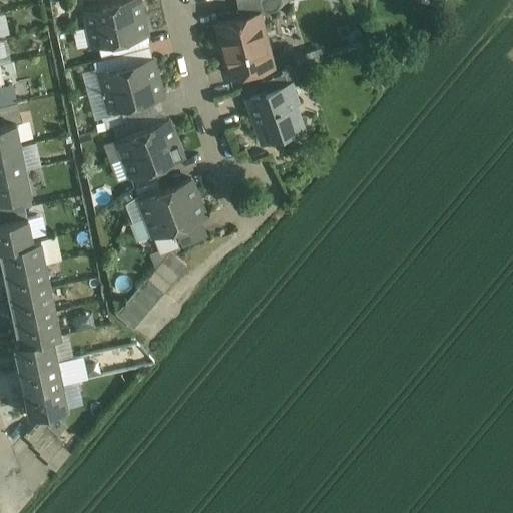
[(140,0),(117,0),(84,7),(89,26),(143,15),(140,0)]
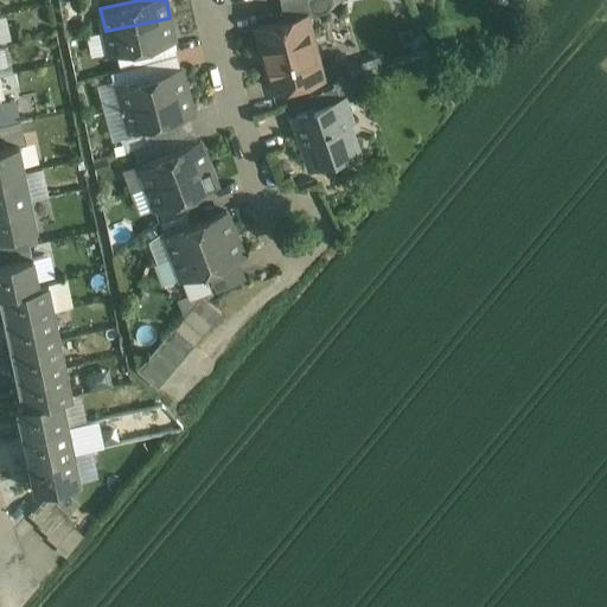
[(280,0),(285,21),(308,16),(308,17),(312,17),(321,13),(320,11),(318,0),(280,0)]
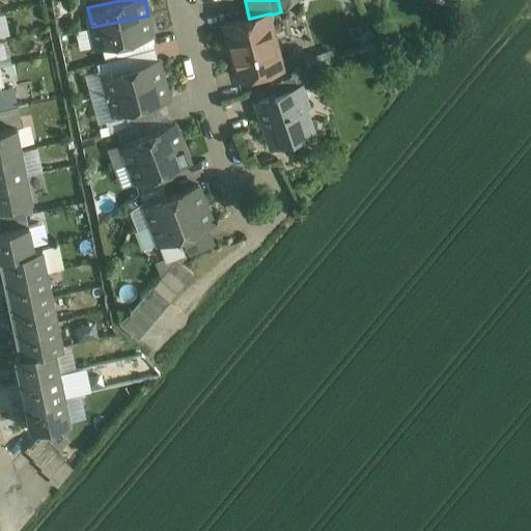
[(249,19),(224,25),(238,79),(283,67),(270,14),(249,19)]
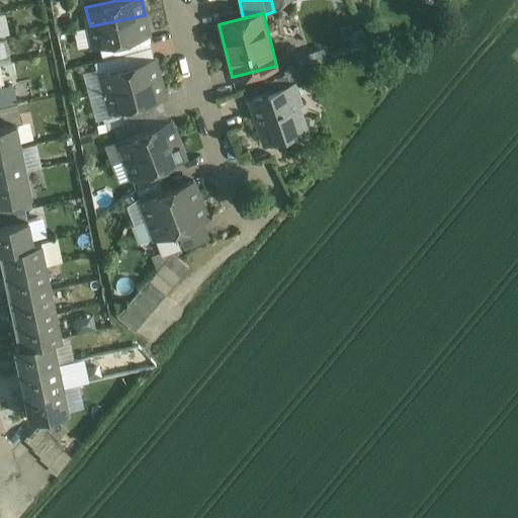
[(145,15),(90,26),(94,47),(150,34),(145,15)]
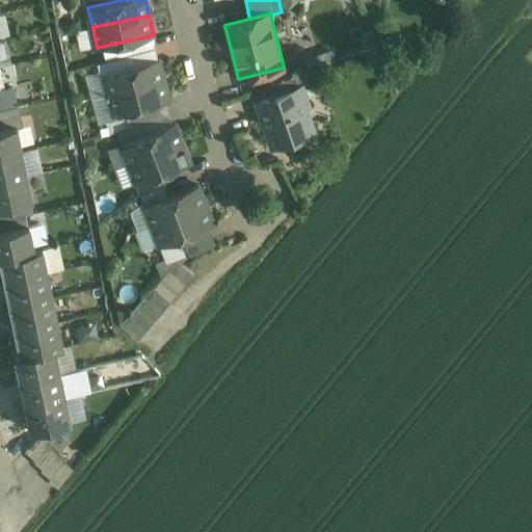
[(159,59),(103,75),(108,95),(164,79),(159,59)]
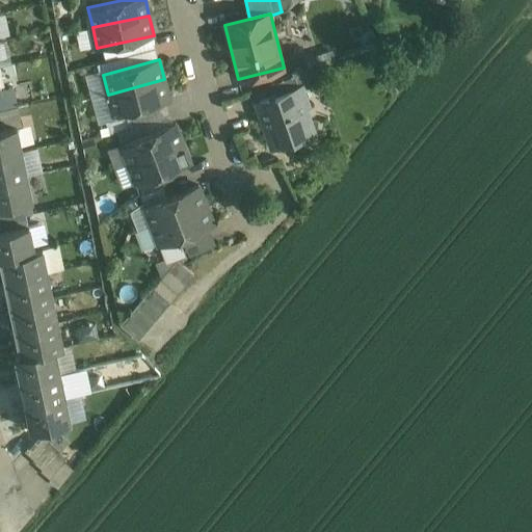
[(306,73),(295,77),(299,88),(302,87),(303,89),(311,86),(306,73)]
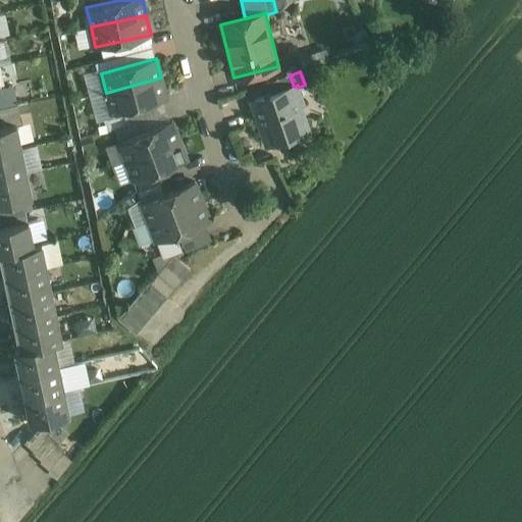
[(290,75),(267,84),(271,95),(294,87),(290,75)]
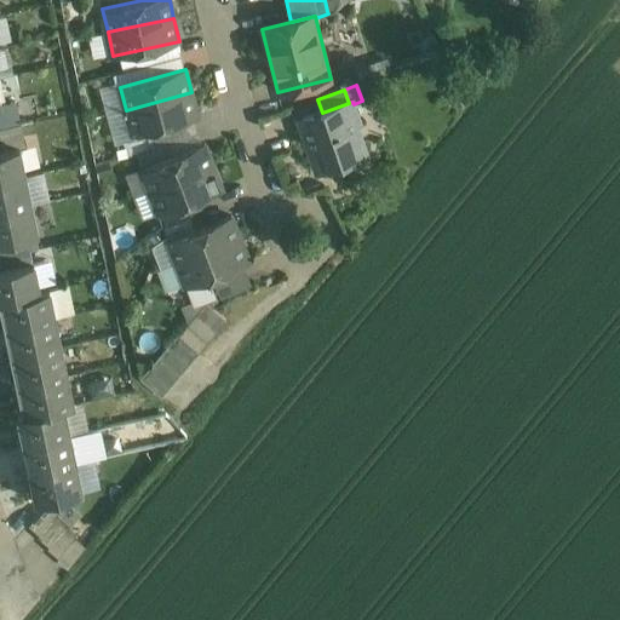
[(191,92),(126,110),(130,122),(132,133),(197,116),(191,92)]
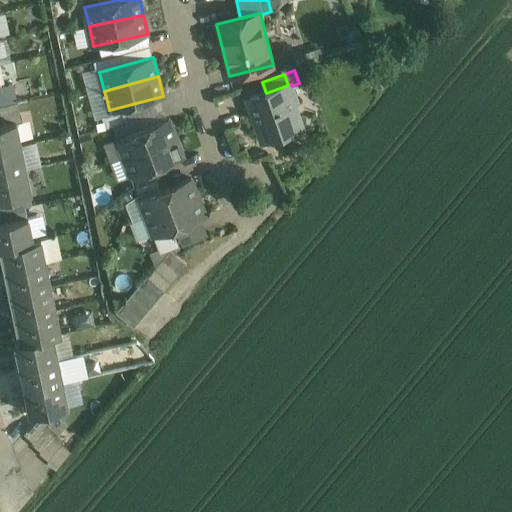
[(250,99),(264,140),(284,133),(282,126),(298,120),(292,104),(297,102),(292,86),(291,84),(288,85),(266,93),(250,99)]
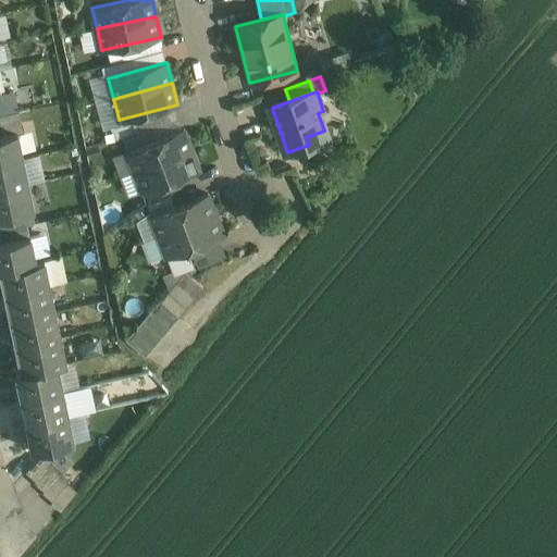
[(136,121),(112,128),(115,140),(139,132),(136,121)]
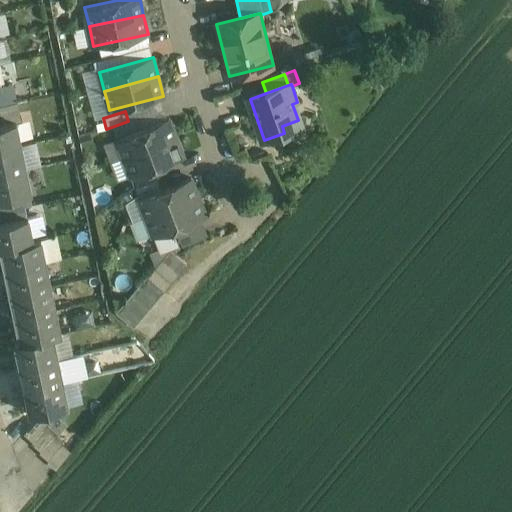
[(169,119),(117,139),(124,157),(176,137),(169,119)]
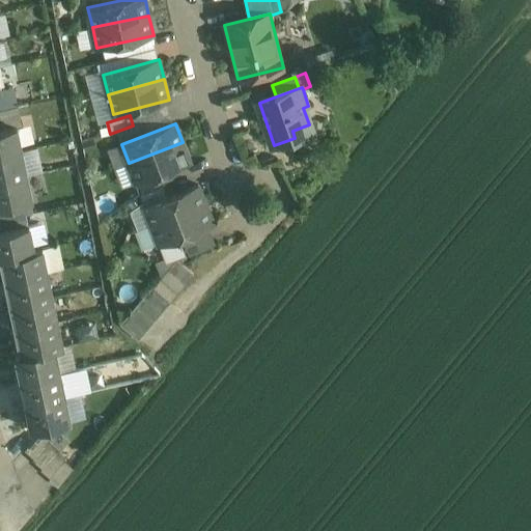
[(0,155),(22,150),(17,126),(2,129),(0,128),(0,155)]
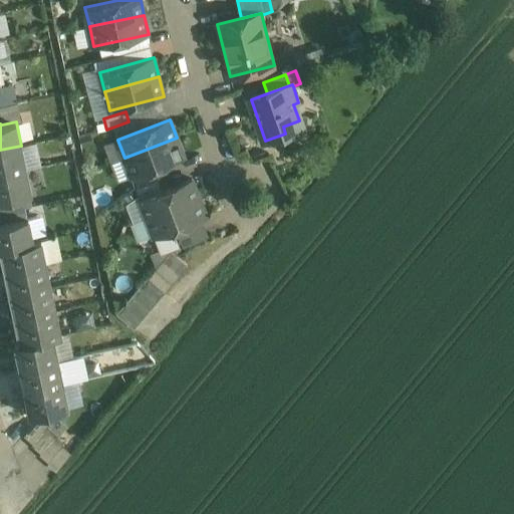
[(177,138),(124,158),(132,177),(154,169),(184,157),(177,138)]
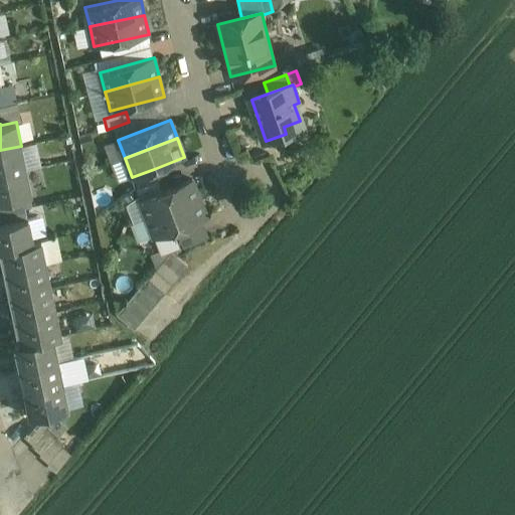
[(40,141),(29,142),(30,161),(41,160),(40,141)]
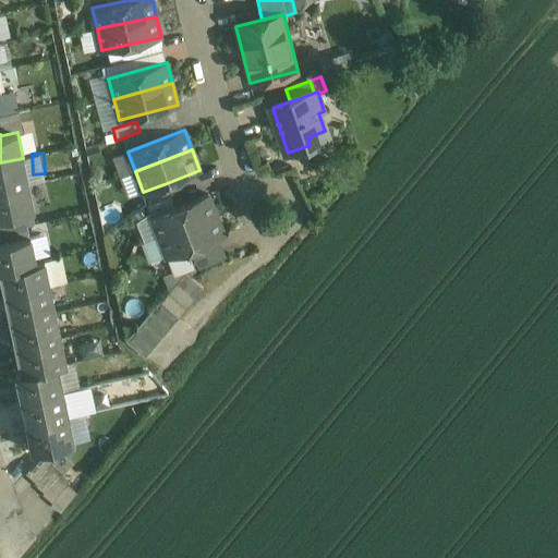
[(23,158),(0,162),(0,189),(28,183),(23,158)]
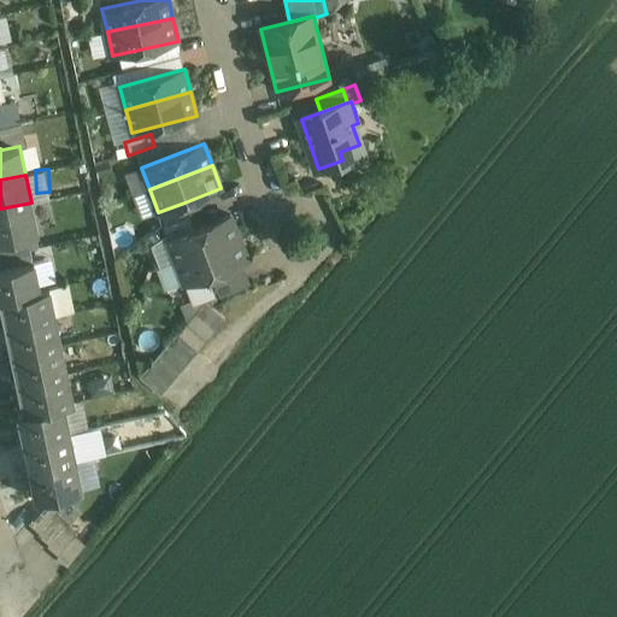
[(31,203),(0,209),(0,239),(12,238),(37,231),(31,203)]
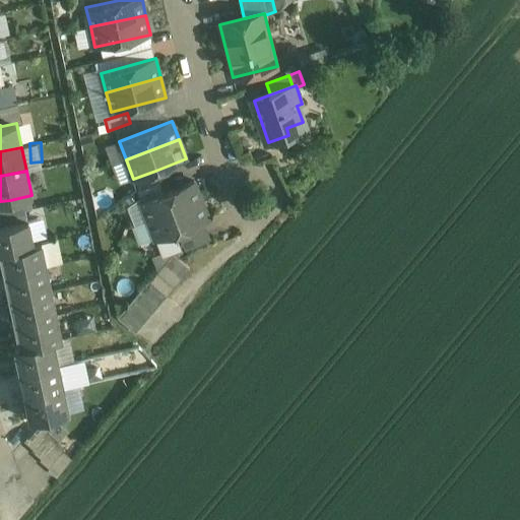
[(155,171),(133,179),(137,190),(159,181),(155,171)]
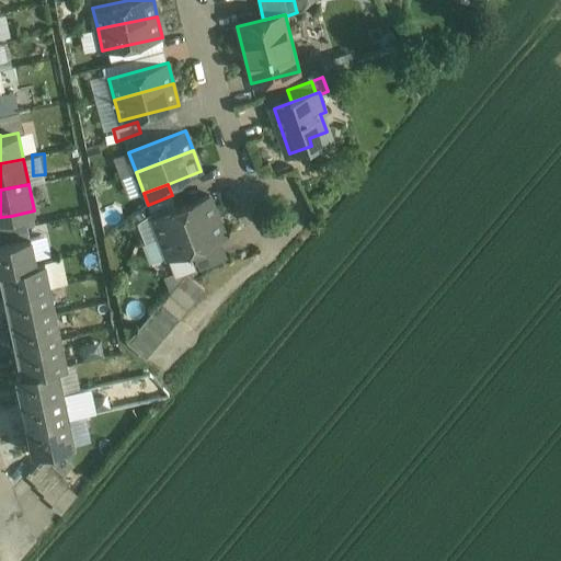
[(172,195),(148,205),(152,216),(176,207),(172,195)]
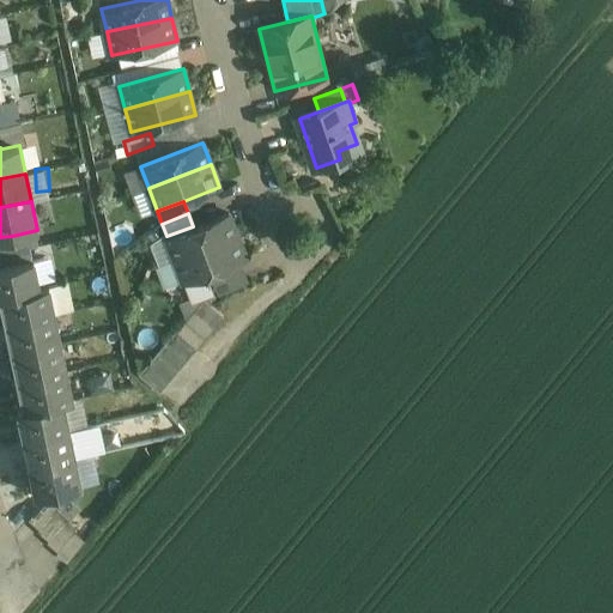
[(167,236),(176,259),(238,236),(229,213),(193,226),(167,236)]
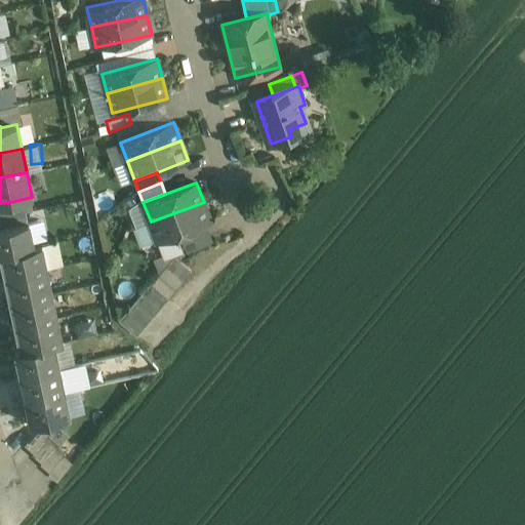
[(0,215),(13,213),(10,202),(0,203),(0,215)]
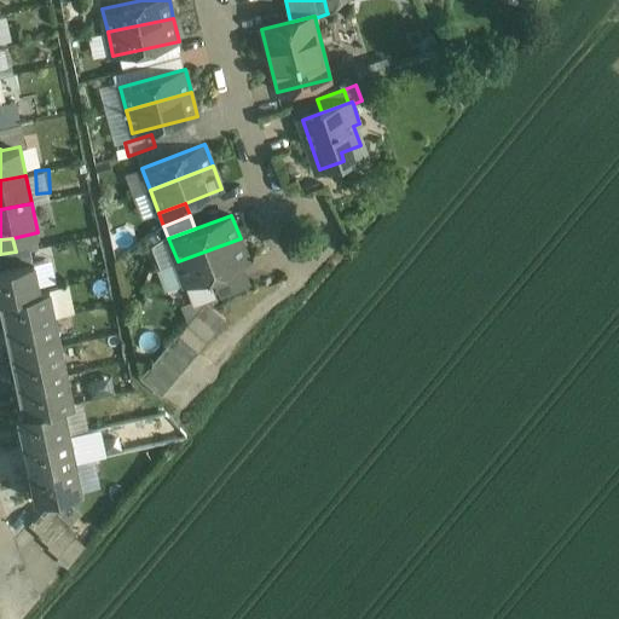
[(241,238),(178,261),(185,284),(214,273),(249,260),(241,238)]
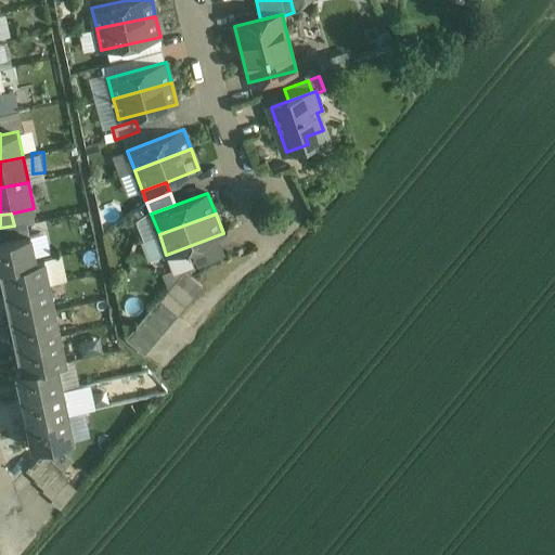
[(14,226),(0,228),(0,241),(16,237),(14,226)]
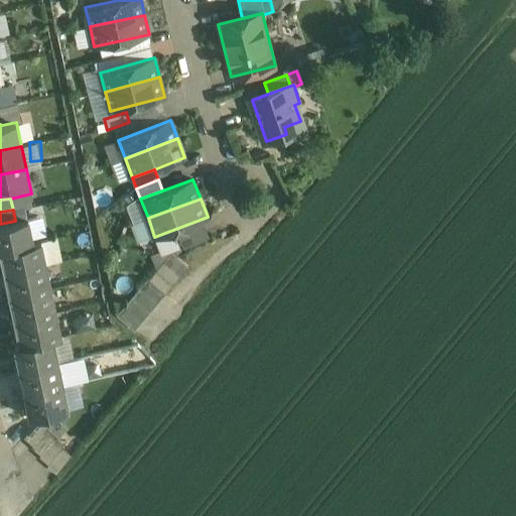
[(15,221),(0,224),(0,249),(4,249),(33,242),(28,218),(15,221)]
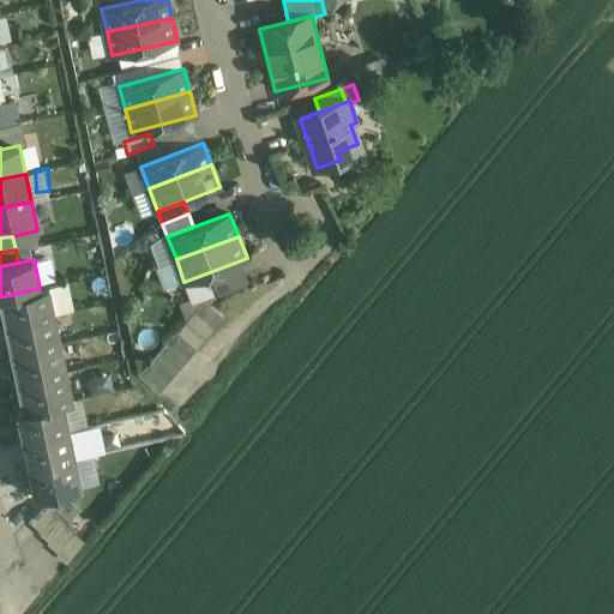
[(212,271),(184,282),(191,301),(220,289),(212,271)]
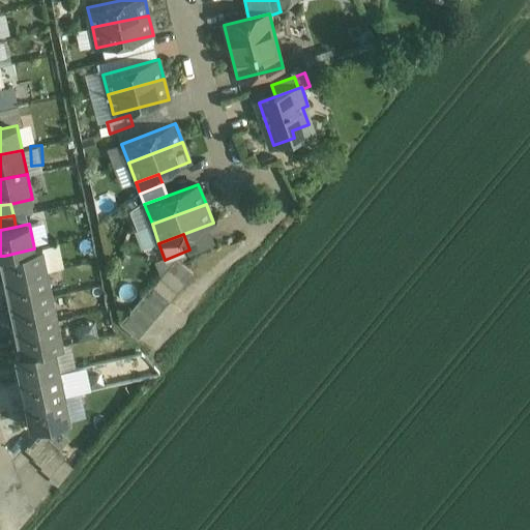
[(34,248),(4,256),(9,280),(48,271),(42,247),(34,248)]
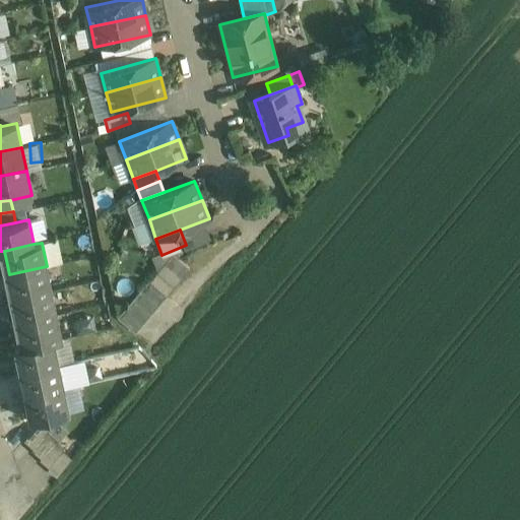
[(190,268),(173,254),(166,263),(183,277),(190,268)]
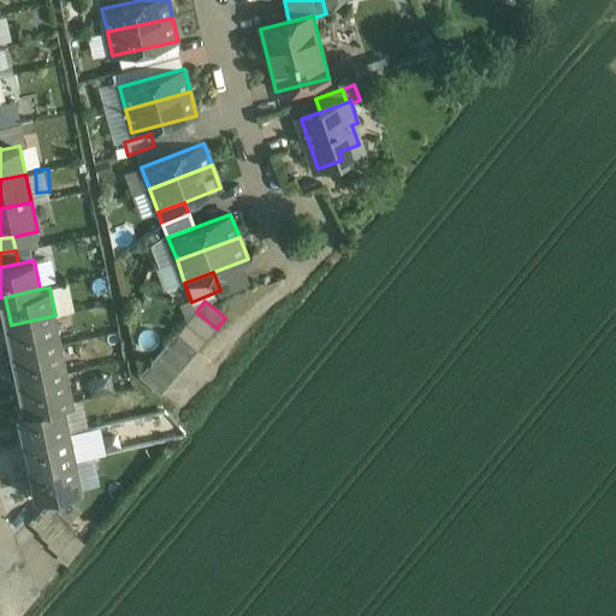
[(217,329),(196,312),(187,323),(207,339),(217,329)]
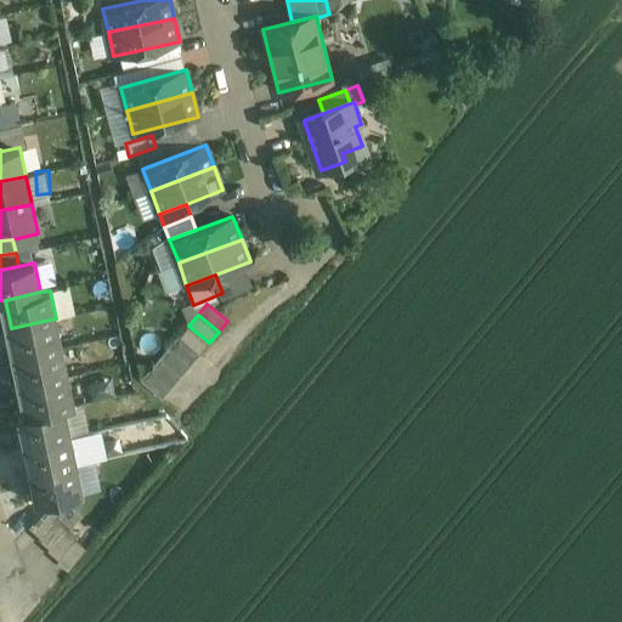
[(56,318),(11,328),(16,357),(61,348),(56,318)]
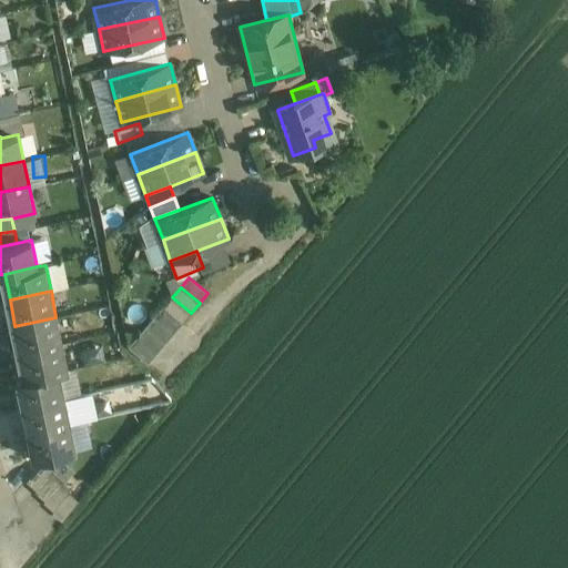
[(191,313),(172,297),(163,307),(182,323),(191,313)]
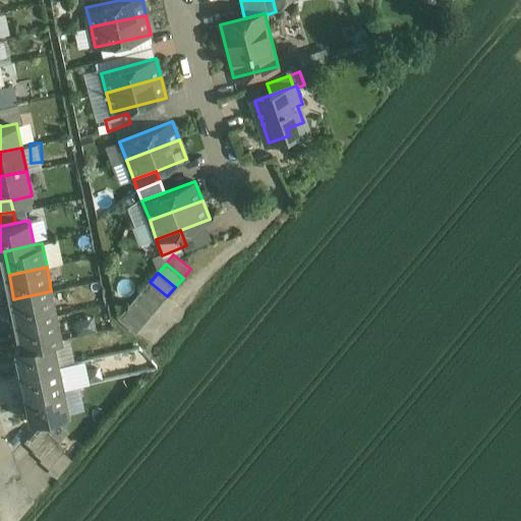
[(150,282),(150,281),(141,291),(160,305),(167,296),(150,282)]
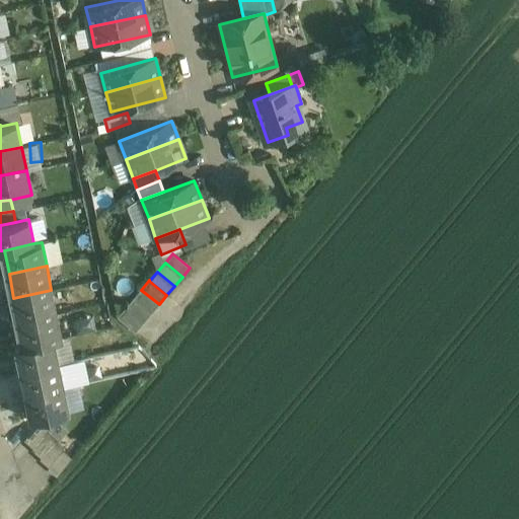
[(51,290),(13,298),(18,321),(56,313),(51,290)]
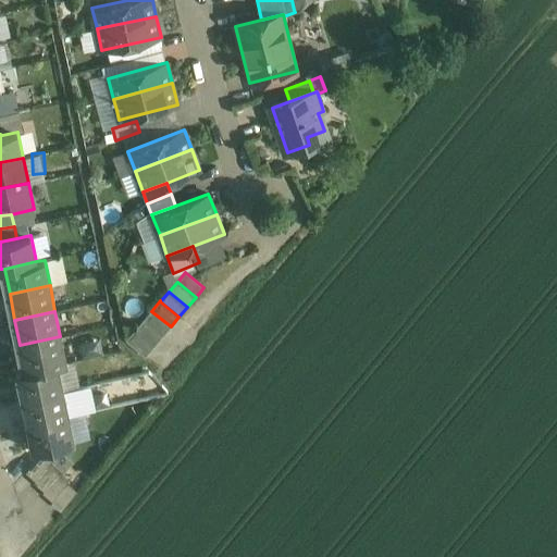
[(171,326),(151,311),(143,320),(162,336),(171,326)]
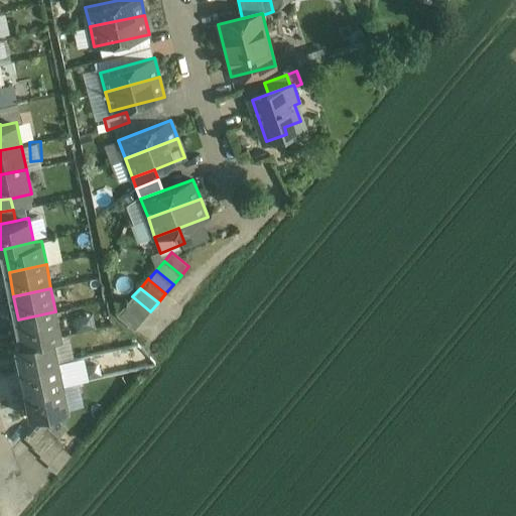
[(150,311),(132,296),(125,305),(142,320),(150,311)]
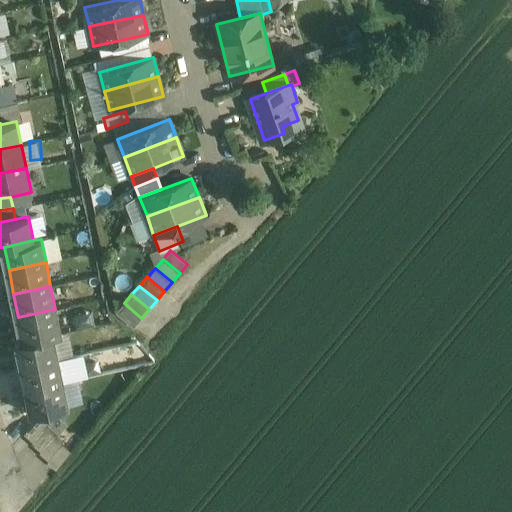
[(141,318),(124,303),(116,312),(134,327),(141,318)]
